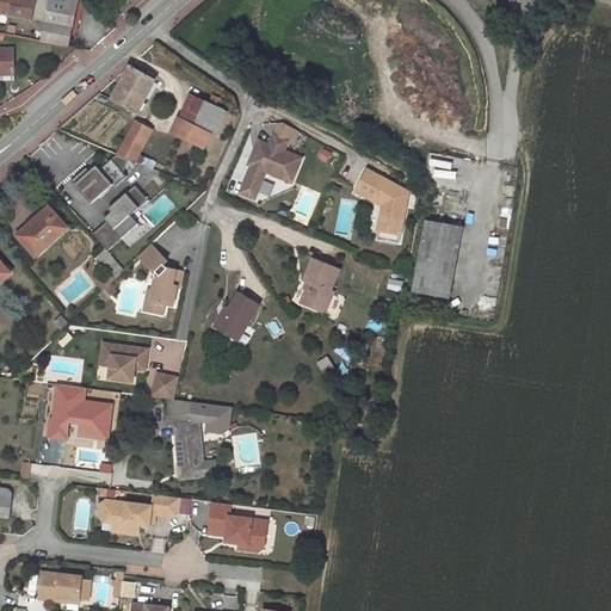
[(0,0),(0,14),(8,17),(11,0),(0,0)]
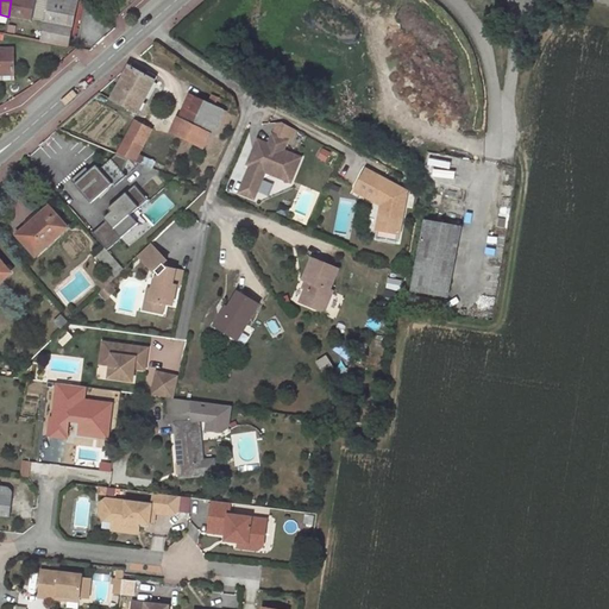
[(35,0),(11,0),(8,17),(31,22),(35,0)]
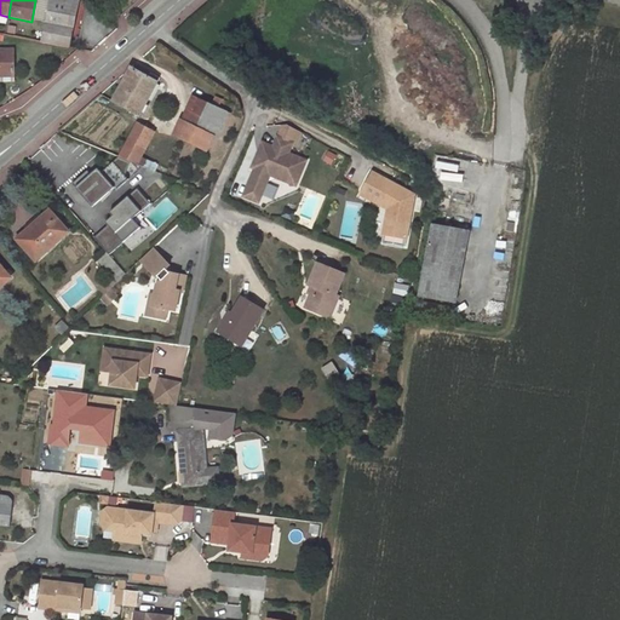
[(72,0),(50,0),(42,42),(69,47),(73,28),(68,27),(74,0),(72,0)]
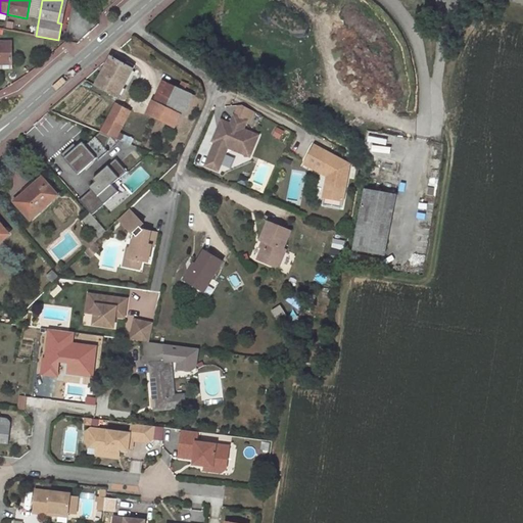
[(26,21),(24,34),(32,35),(35,24),(26,21)]
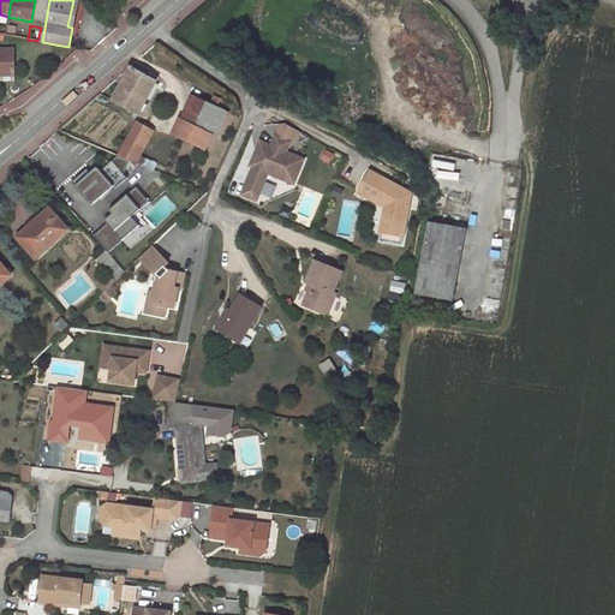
[(0,49),(0,79),(13,79),(13,49),(0,49)]
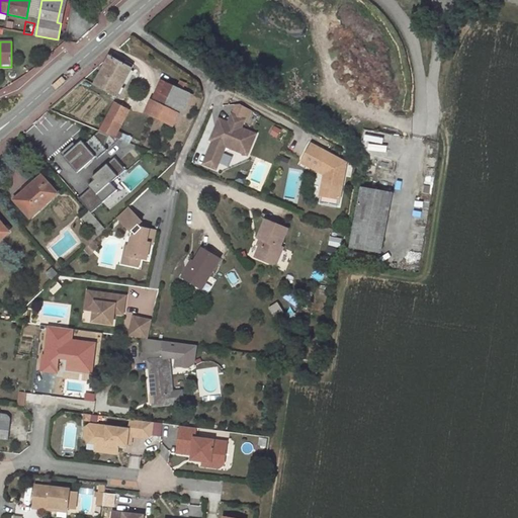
[(132,67),(110,56),(95,85),(116,97),(132,67)]
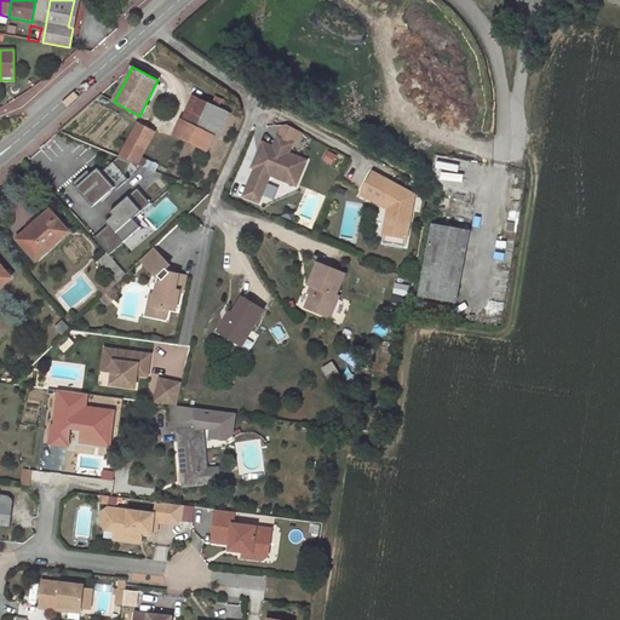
[(211,105),(214,97),(201,91),(197,98),(197,97),(185,121),(214,136),(218,137),(229,114),(218,109),(211,105)]
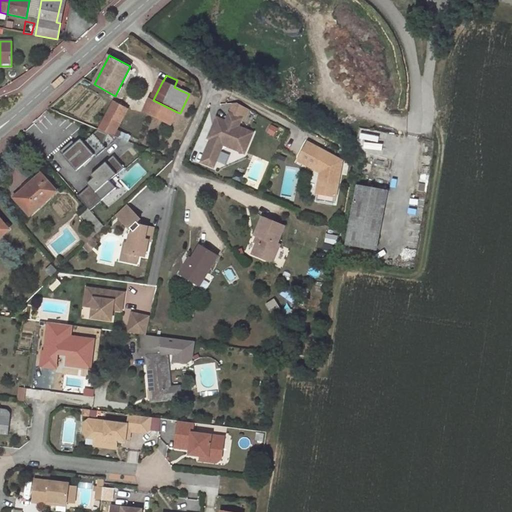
[(183,82),(177,80),(174,87),(180,90),(183,82)]
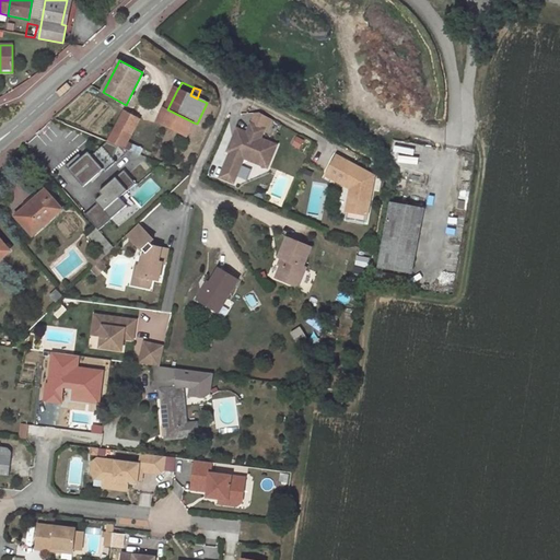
[(187,137),(194,123),(167,109),(160,124),(187,137)]
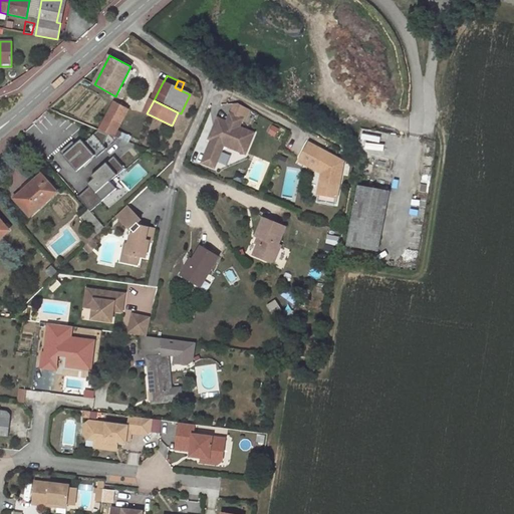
[(118,114),(122,106),(113,102),(108,112),(122,120),(124,121),(125,119),(123,118),(124,117),(118,114)]
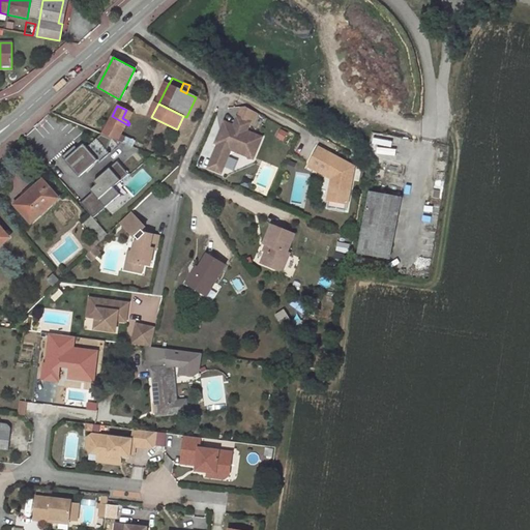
[(237,117),(248,122),(254,111),(244,107),(241,106),(237,117)]
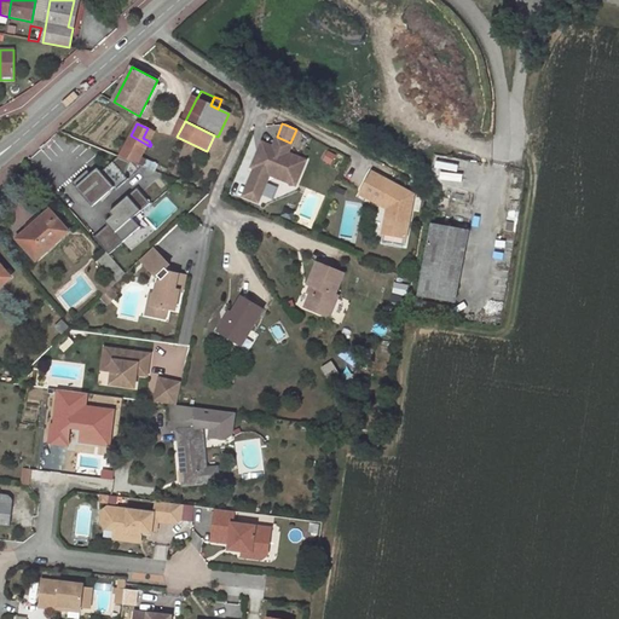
[(154,132),(148,128),(143,138),(150,142),(154,132)]
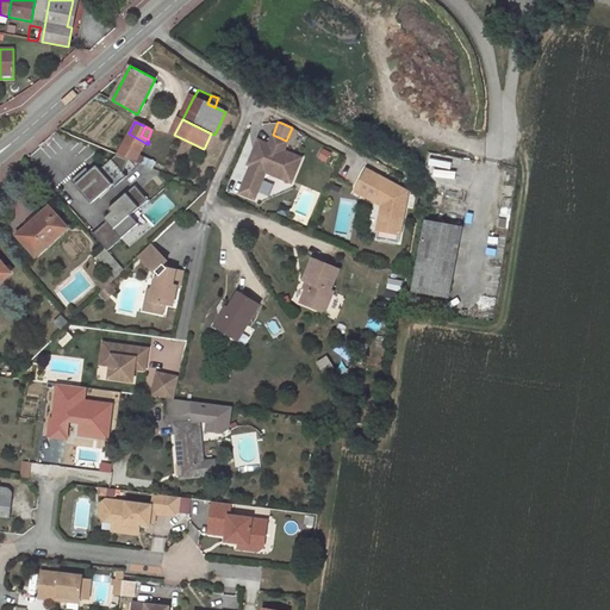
[(129,134),(118,155),(130,160),(136,162),(139,155),(145,143),(129,134)]
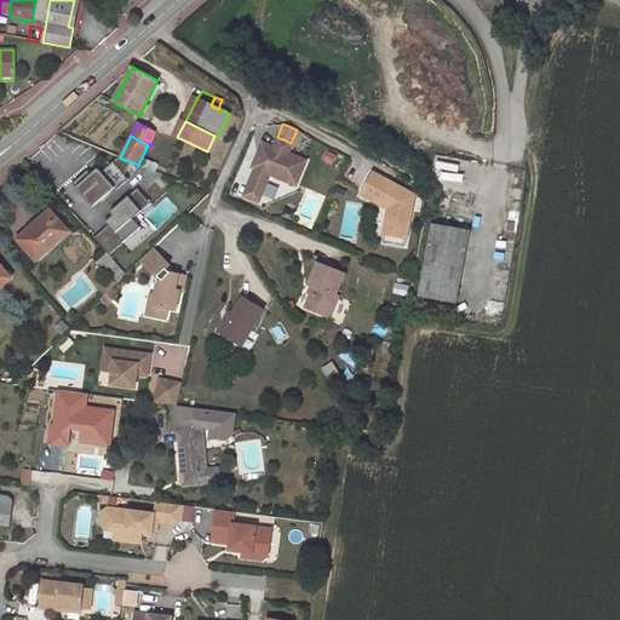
[(291,143),(277,137),(273,148),(268,145),(267,145),(265,145),(263,147),(262,147),(260,148),(259,150),(252,167),(258,170),(257,174),(253,173),(244,196),(258,202),(267,181),(276,177),(296,184),(305,160),(287,153),(291,143)]
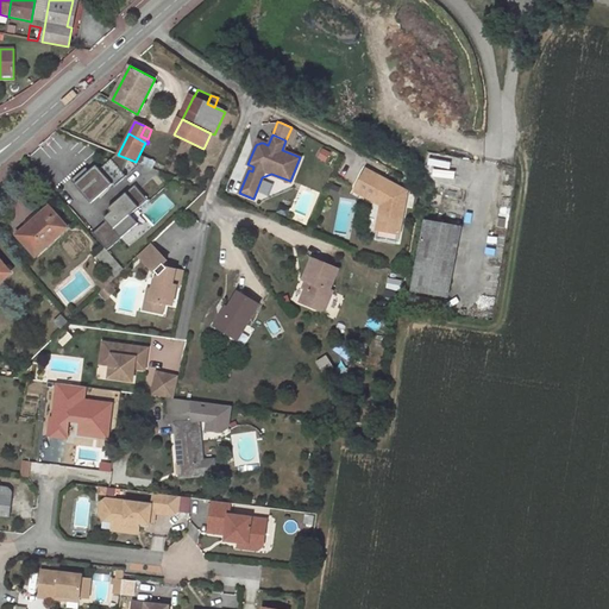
[(130,159),(118,155),(100,170),(96,165),(90,171),(87,168),(71,181),(92,203),(113,184),(114,187),(127,176),(124,171),(130,159)]
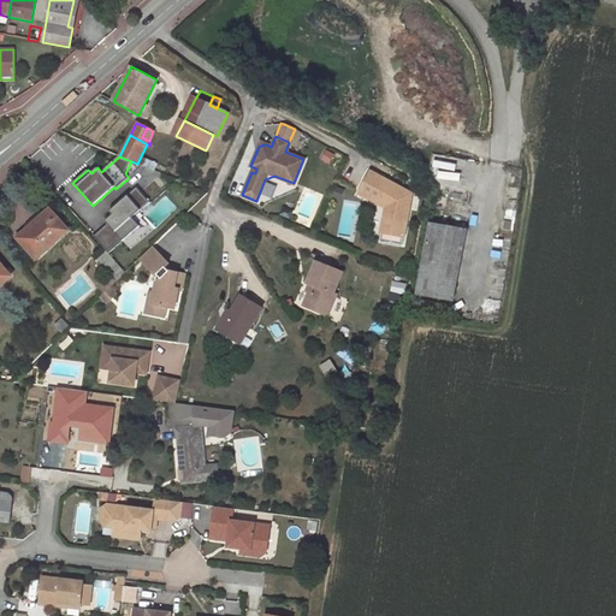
[(142,166),(153,170),(157,164),(146,159),(142,166)]
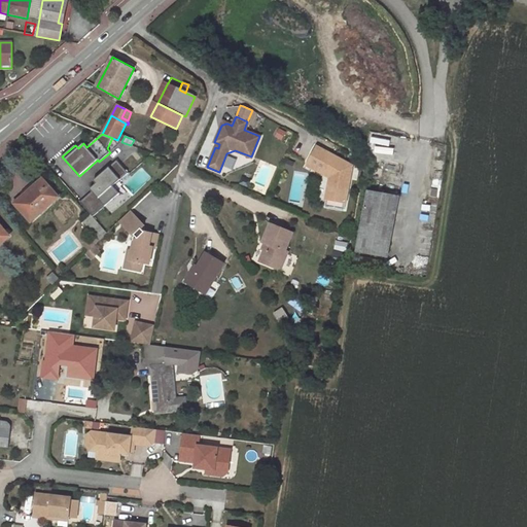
[(351,166),(316,146),(305,165),(328,178),(325,200),(345,203),(351,166)]
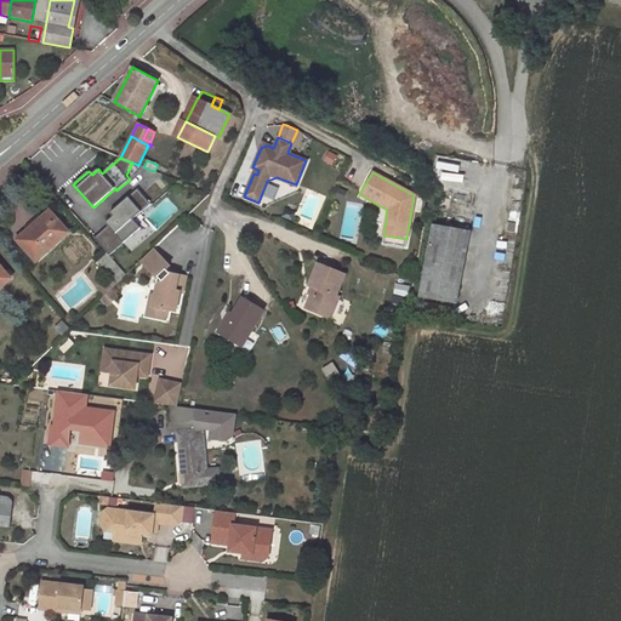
[(107,252),(110,256),(141,228),(134,220),(151,204),(137,189),(110,214),(114,216),(107,223),(109,226),(95,238),(107,252)]
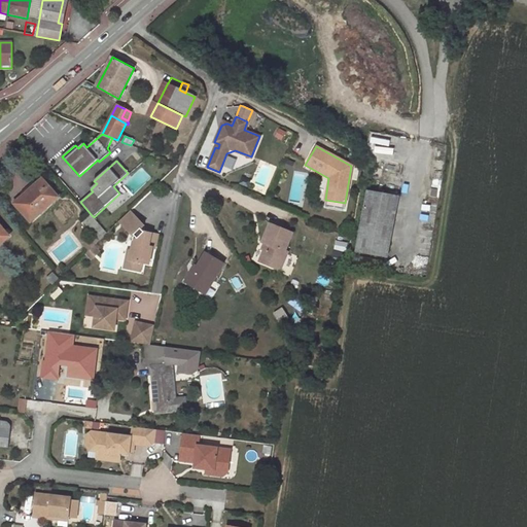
[(23,196),(14,204),(30,221),(58,198),(42,179),(34,186),(36,188),(25,198),(23,196)]
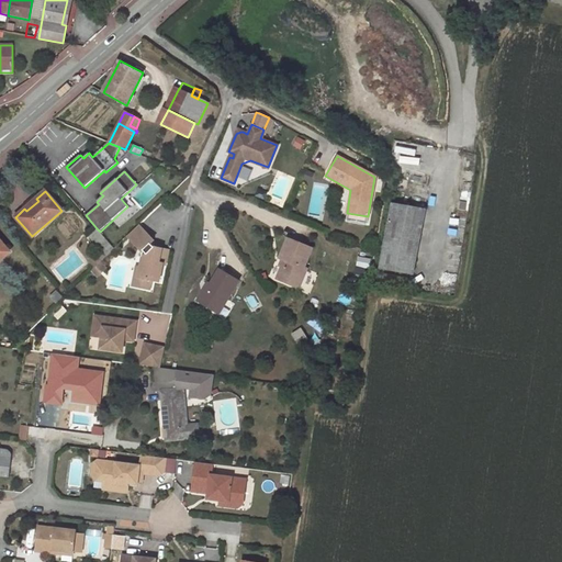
[(426,209),(393,202),(380,269),(413,274),(426,209)]
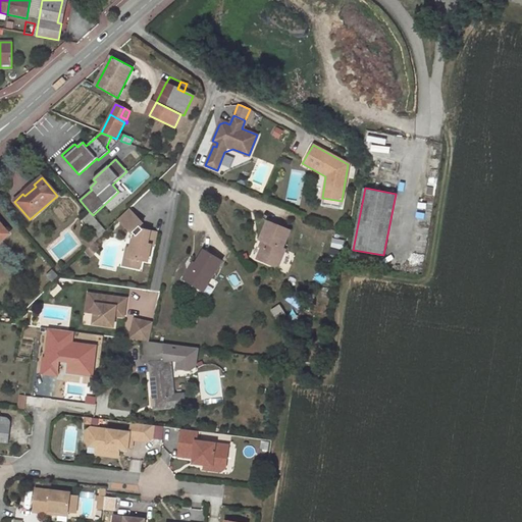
[(143,223),(129,209),(118,219),(133,233),(133,232),(136,236),(133,240),(131,248),(128,257),(138,259),(148,261),(151,245),(153,246),(156,232),(143,229),(140,226),(143,223)]
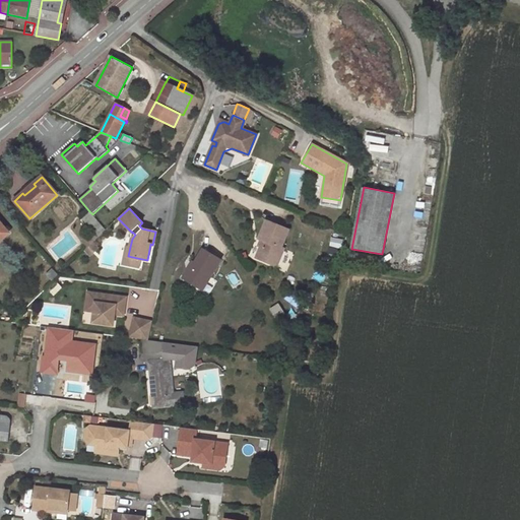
[(92,214),(89,211),(82,217),(95,234),(99,237),(106,231),(92,214)]
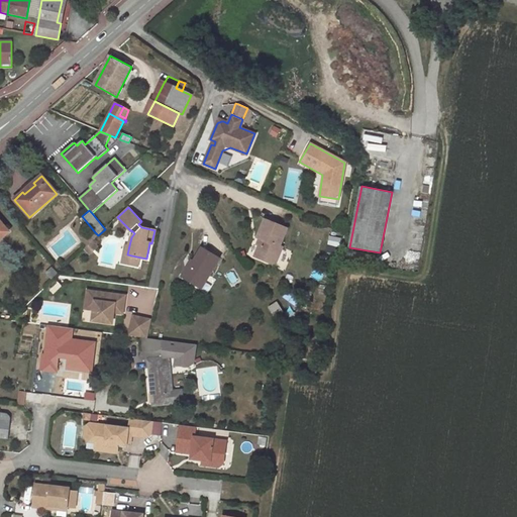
[(276,265),(283,247),(281,246),(288,228),(266,219),(257,237),(259,237),(263,239),(260,245),(255,256),(276,265)]
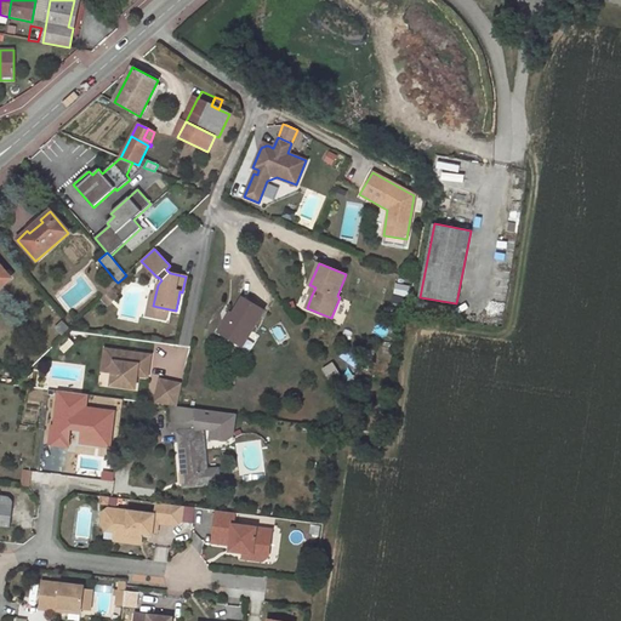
[(0,288),(11,278),(0,266),(0,288)]
